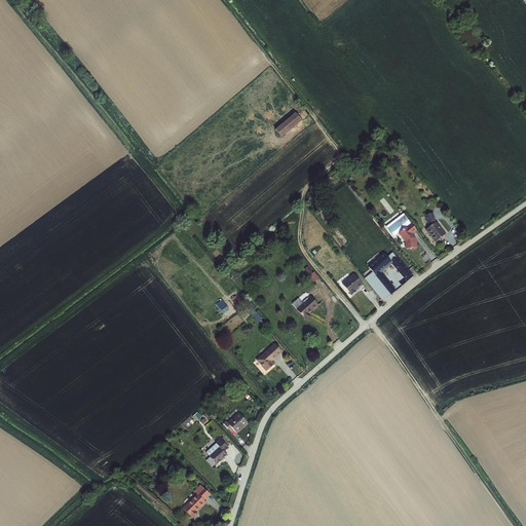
[(282,138),(302,120),(295,112),(274,129),(282,138)]
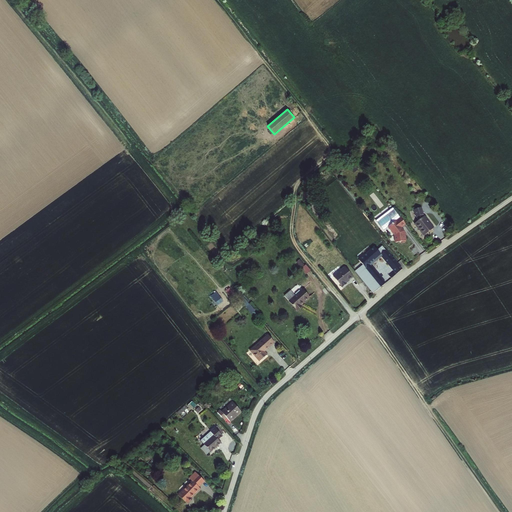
[(388,227),(400,217),(393,207),(376,220),(383,231),(388,227)]
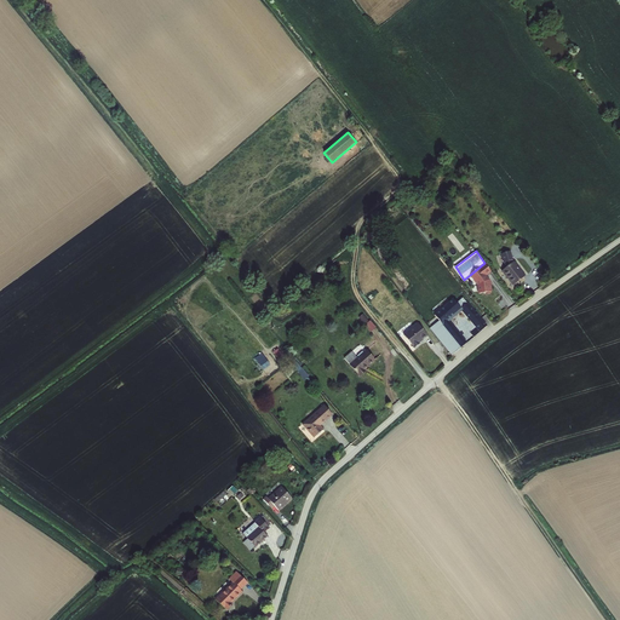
[(511,251),(500,254),(504,263),(514,259),(511,251)]
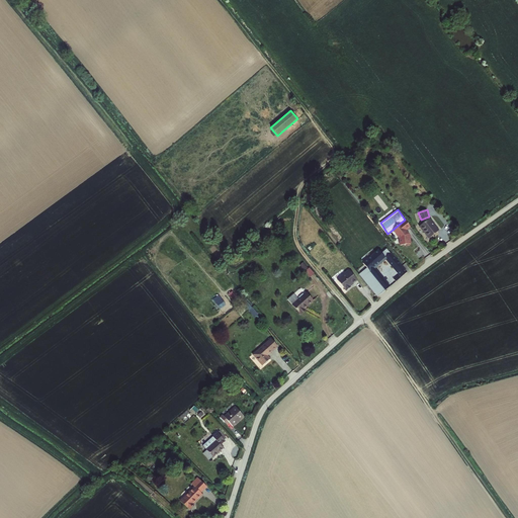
[(419,227),(429,239),(439,231),(430,218),(419,227)]
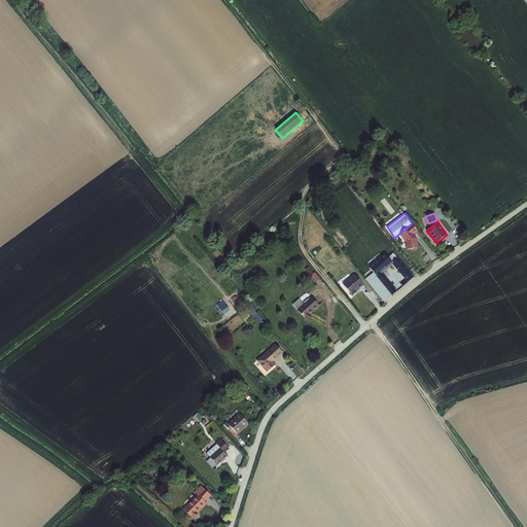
[(419,248),(418,239),(417,239),(417,238),(414,234),(418,231),(412,223),(399,234),(406,242),(407,250),(413,249),(413,250),(417,250),(417,248),(419,248)]
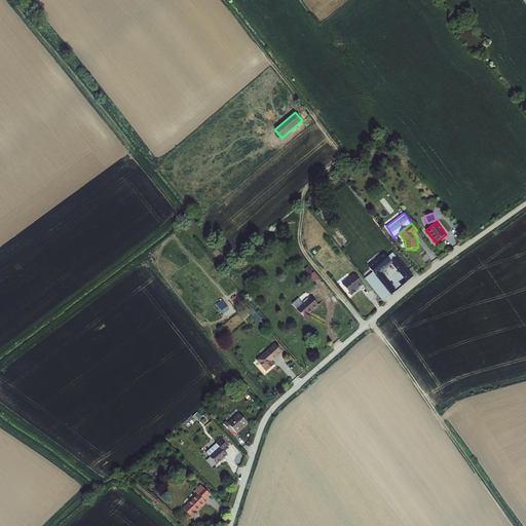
[(365,278),(383,302),(397,291),(382,272),(391,264),(405,278),(408,282),(414,276),(397,257),(391,261),(387,257),(384,253),(368,266),(373,272),(365,278)]
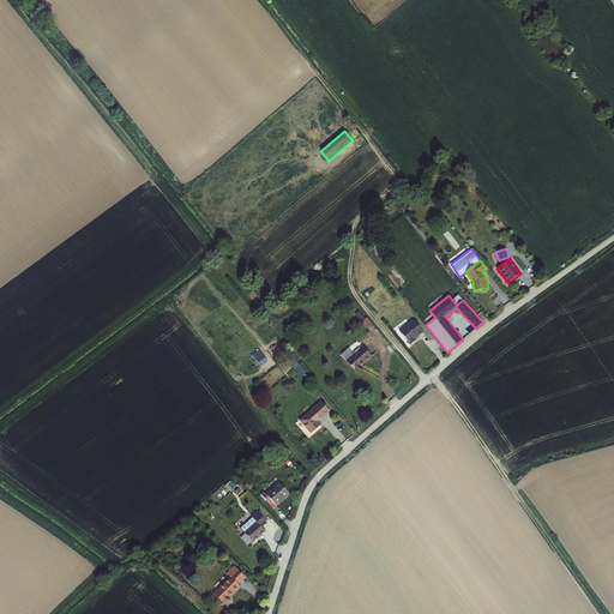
[(457,305),(463,300),(458,295),(452,300),(457,305)]
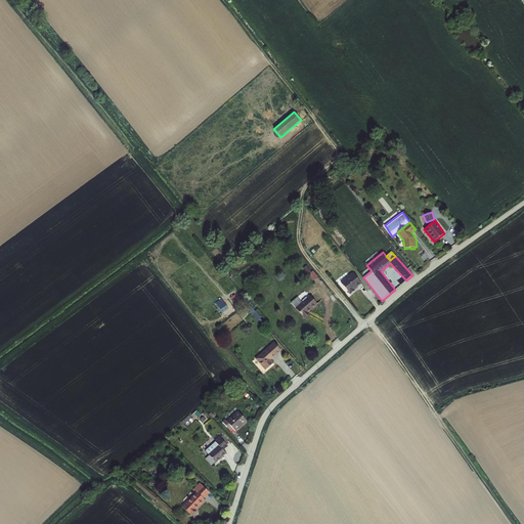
[(303,268),(308,274),(312,271),(307,265),(303,268)]
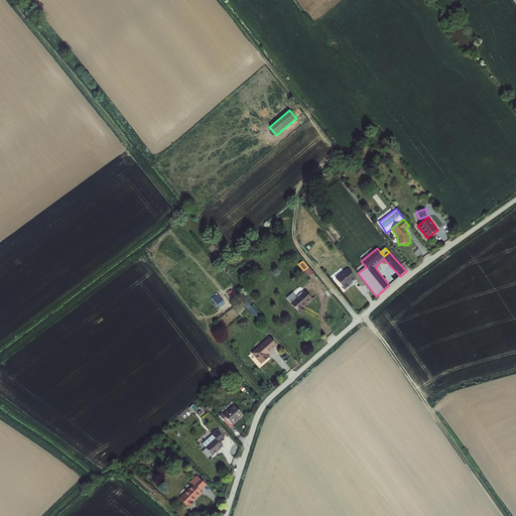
[(313,272),(308,267),(307,267),(303,270),(308,276),(313,272)]
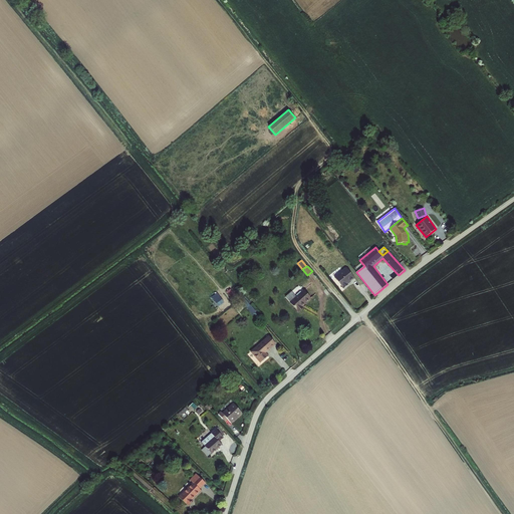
[(354,278),(346,267),(334,277),(343,289),(348,284),(349,283),(349,282),(354,278)]
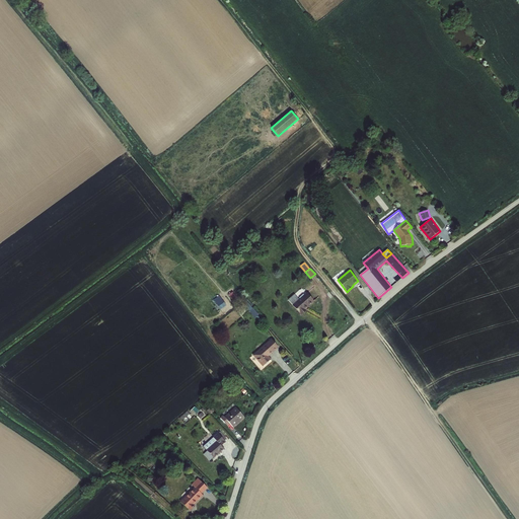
[(292,305),(301,315),(306,310),(305,309),(314,301),(306,293),(299,299),(293,305),(292,305)]
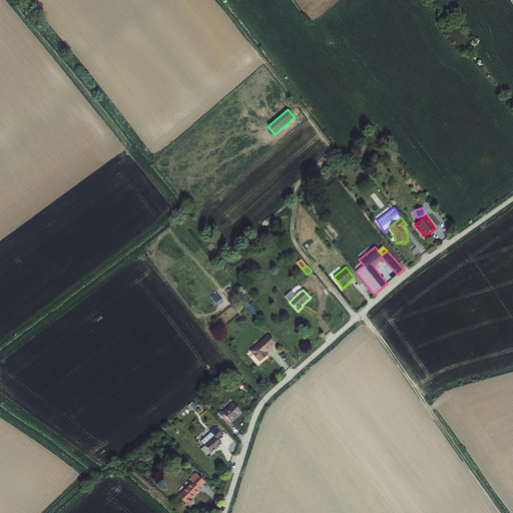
[(290,302),(296,296),(291,291),(285,296),(290,302)]
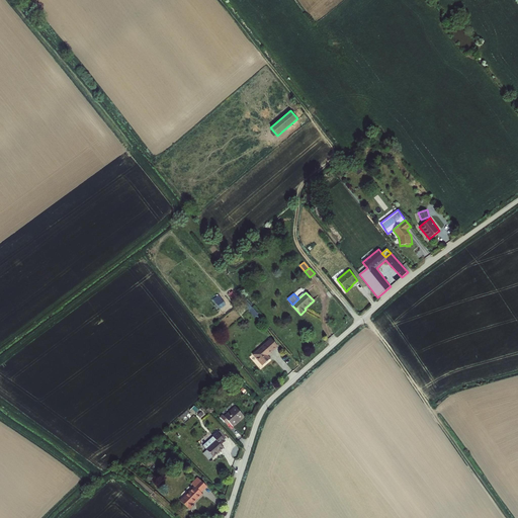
[(220,296),(213,300),(220,309),(226,305),(220,296)]
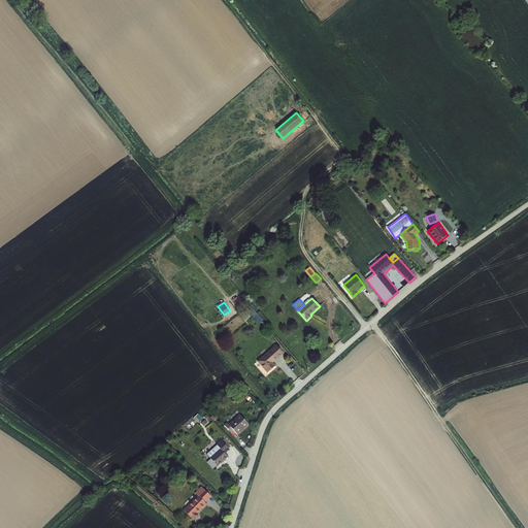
[(273,362),(284,354),(276,344),(258,362),(267,373),(270,370),(271,370),(272,369),(273,368),(276,365),(273,362)]
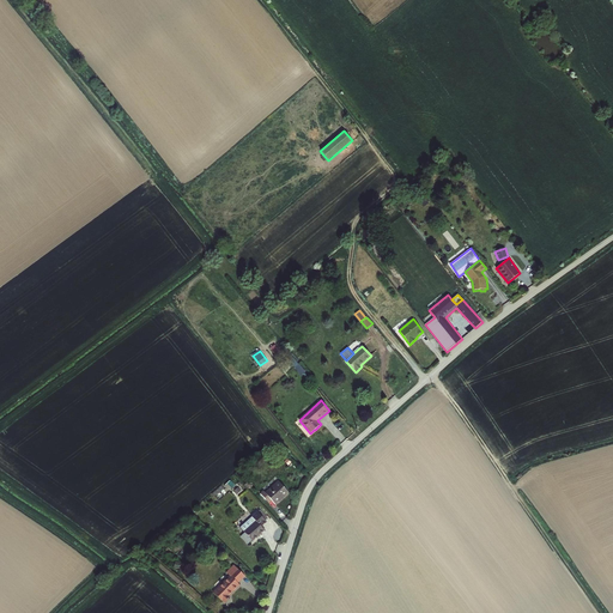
[(235,485),(230,480),(224,485),(229,491),(235,485)]
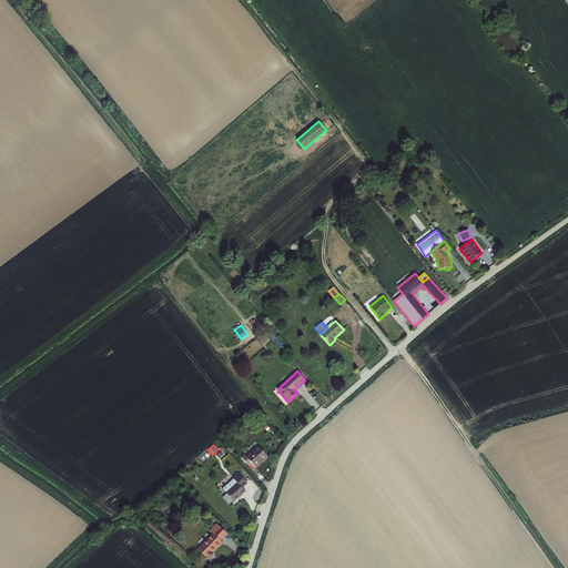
[(256,468),(269,457),(257,446),(245,456),(244,455),(241,457),(245,462),(247,459),(253,465),(256,468)]
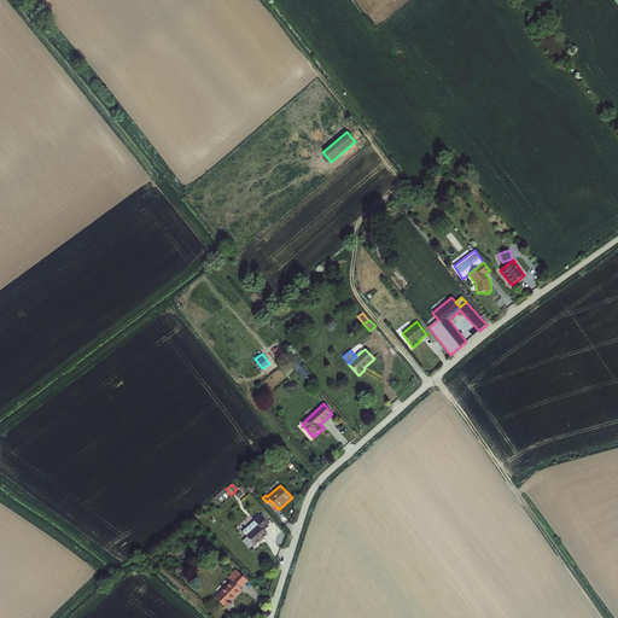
[(262,514),(260,517),(268,525),(269,523),(262,514)]
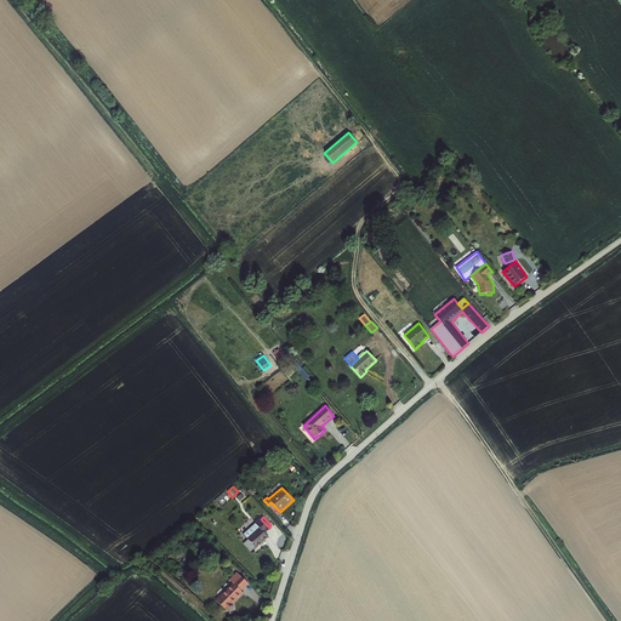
[(271,529),(269,528),(261,519),(261,518),(244,535),(249,540),(255,548),(256,548),(268,537),(266,534),(271,529)]
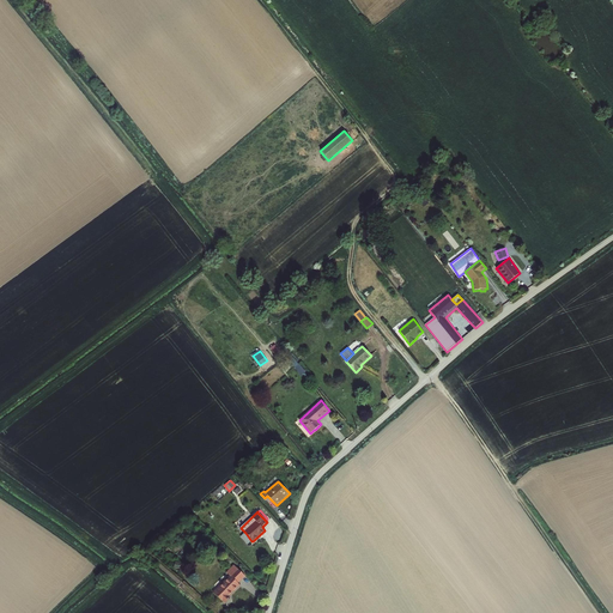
[(241,536),(248,545),(252,541),(246,533),(241,536)]
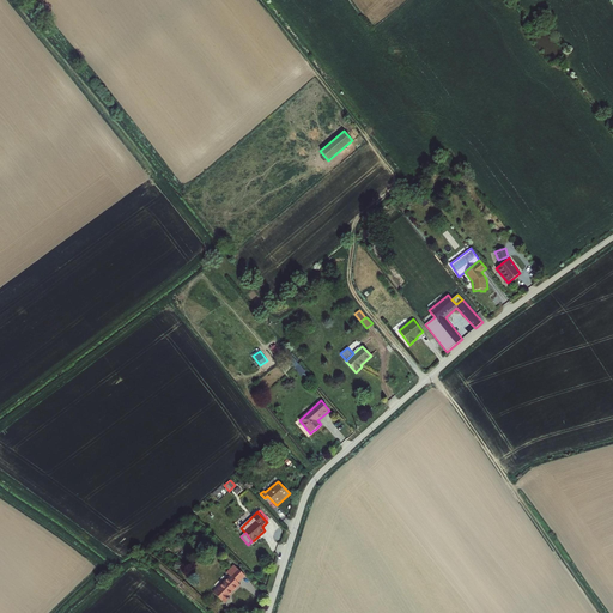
[(238,583),(246,577),(234,565),(226,572),(230,576),(213,593),(224,604),(231,598),(230,596),(240,586),(238,583)]
